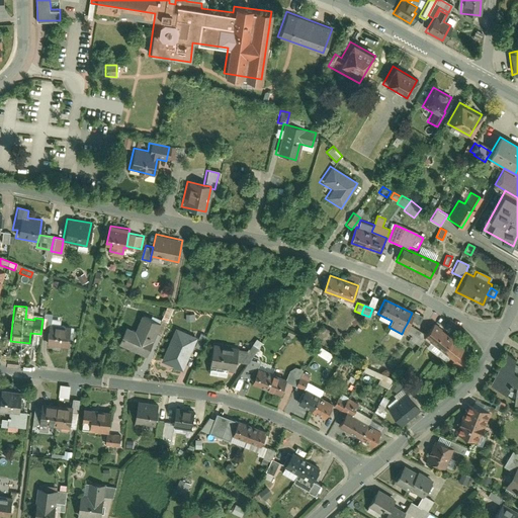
[(166,307),(160,322),(161,323),(157,332),(164,335),(174,308),(166,307)]
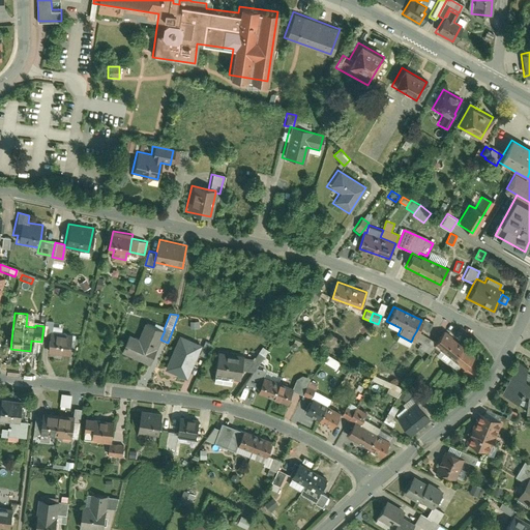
[(421,320),(417,329),(425,332),(430,324),(421,320)]
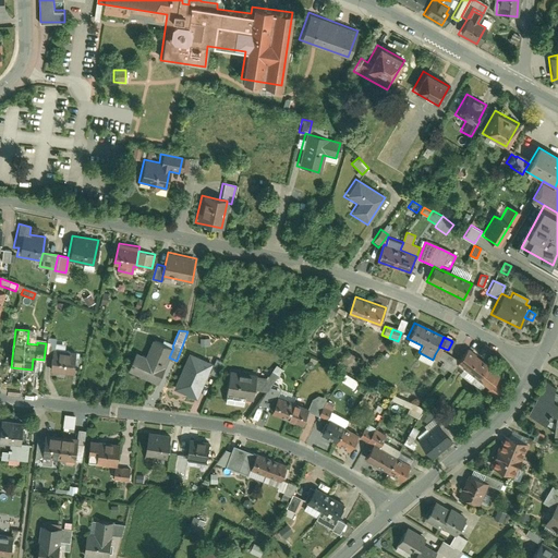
[(47,338),(46,343),(44,360),(43,372),(71,375),(74,354),(52,351),(55,339),(47,338)]
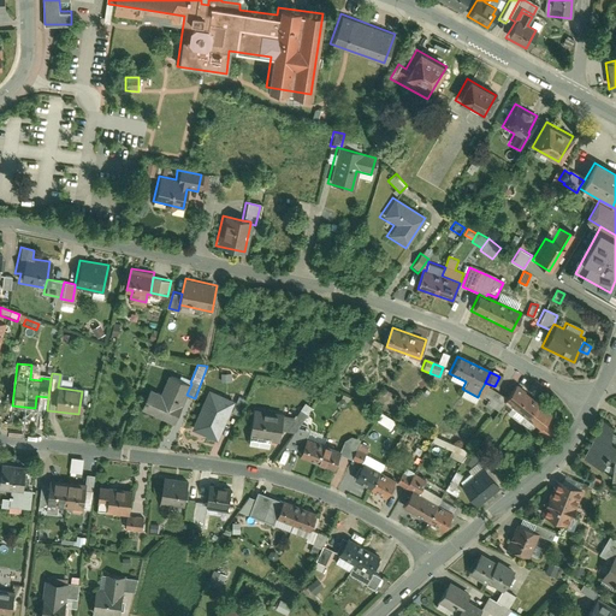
[(143,408),(177,421),(187,395),(191,384),(190,383),(170,375),(163,394),(150,389),(143,408)]
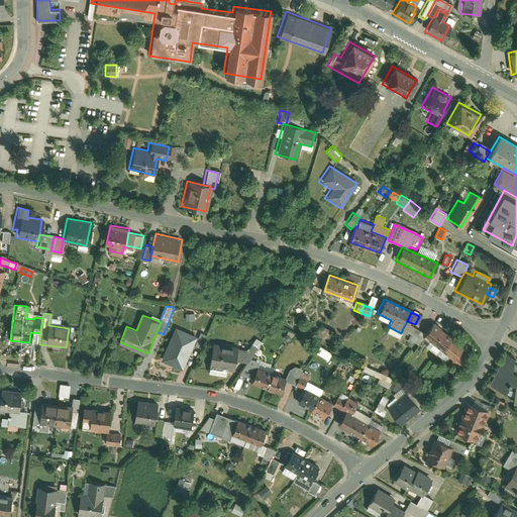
[(440,328),(432,322),(422,333),(428,338),(427,340),(432,344),(430,346),(437,352),(439,349),(452,359),(449,364),(458,371),(466,362),(461,358),(468,351),(439,329),(440,328)]
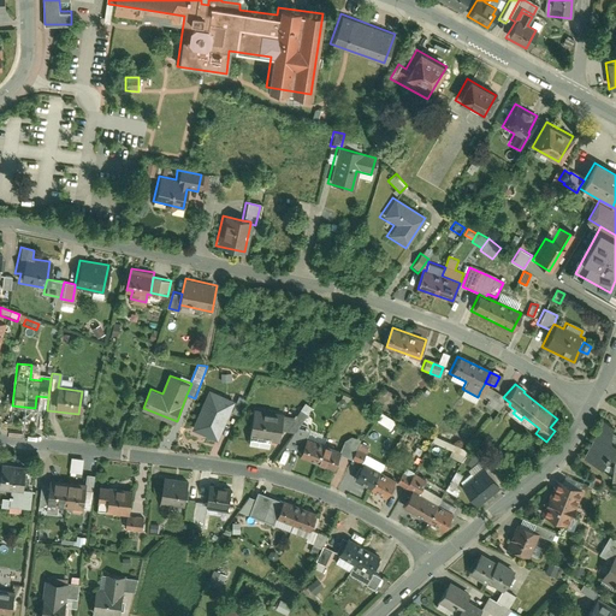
[(480,391),(489,397),(492,391),(484,385),(480,391)]
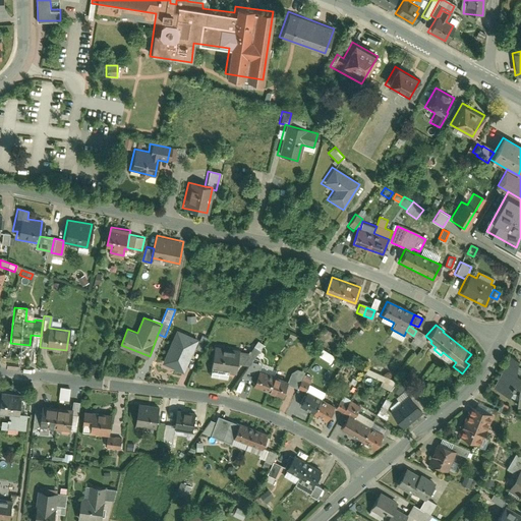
[(177,330),(163,362),(184,370),(194,347),(197,339),(177,330)]
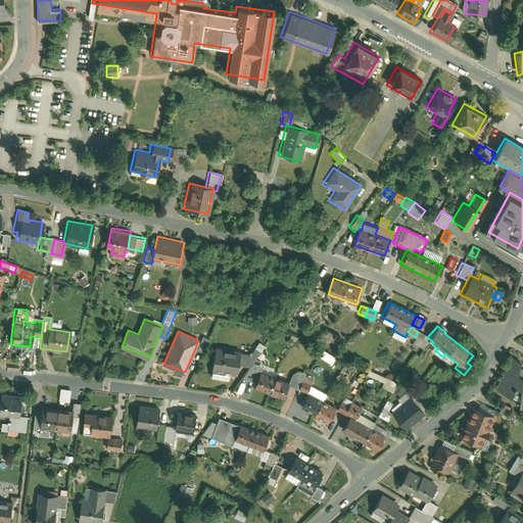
[(418,332),(415,337),(424,342),(427,337),(418,332)]
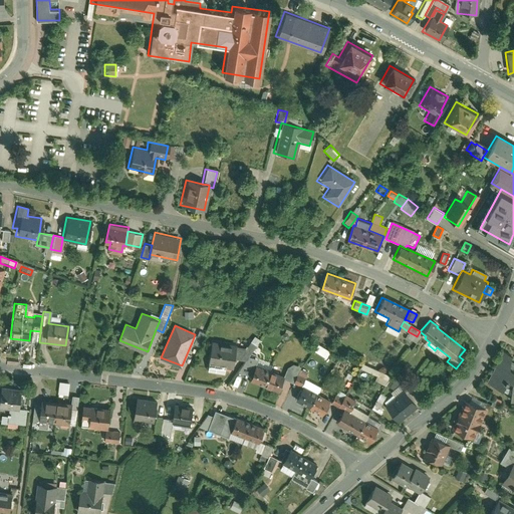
[(195,334),(192,342),(201,346),(206,333),(197,329),(195,334)]
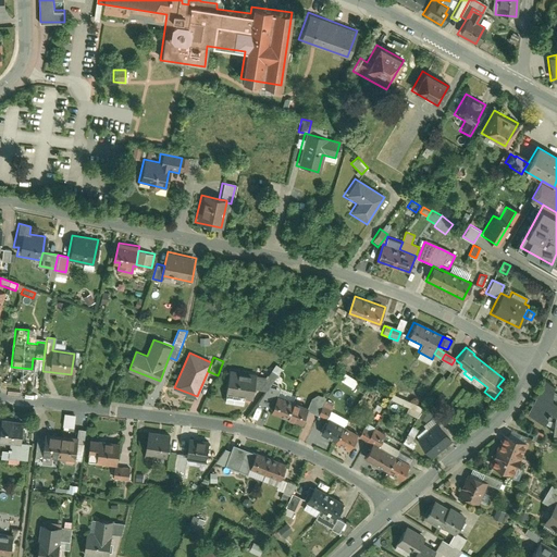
[(274,364),(263,378),(255,376),(252,390),(264,392),(269,387),(282,371),(274,364)]
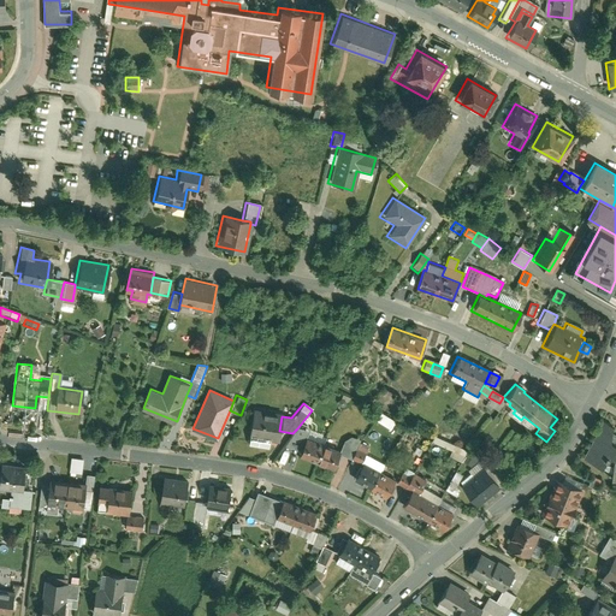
[(282,414),(252,409),(247,439),(277,444),(279,431),(282,416),(282,414)]
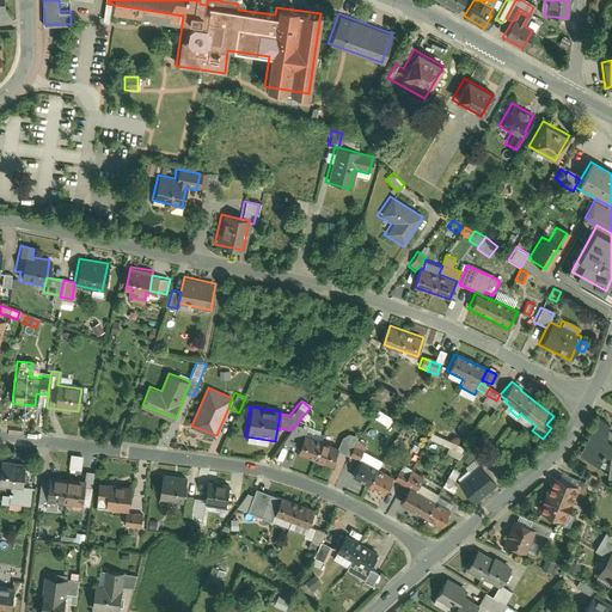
[(379,409),(374,417),(389,426),(393,417),(379,409)]
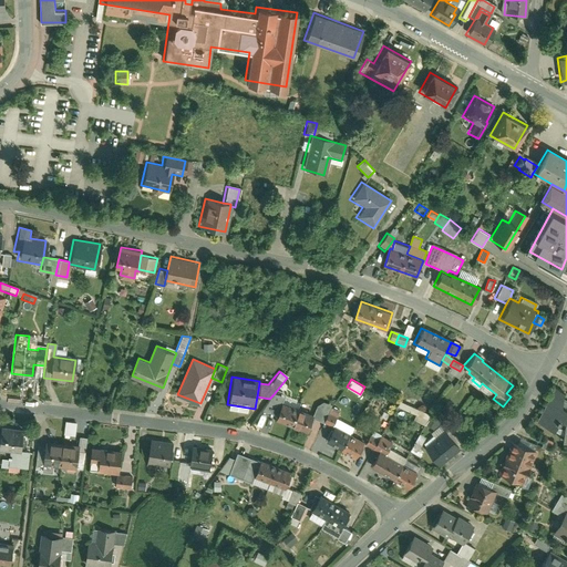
[(552,431),(555,426),(563,428),(560,442),(566,442),(566,411),(560,406),(562,392),(554,388),(535,422),(552,431)]
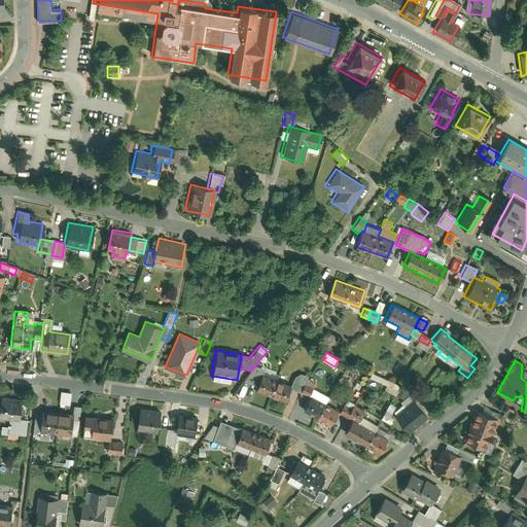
[(250,371),(239,384),(236,392),(239,393),(252,397),(254,391),(260,376),(275,381),(276,378),(262,373),(264,370),(254,366),(250,371)]
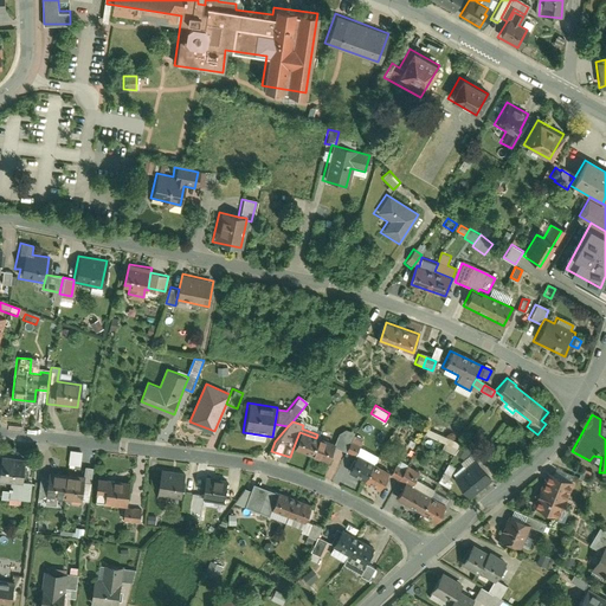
[(300,432),(292,450),(328,463),(334,444),(331,444),(333,440),(320,436),(318,439),(316,438),(300,432)]
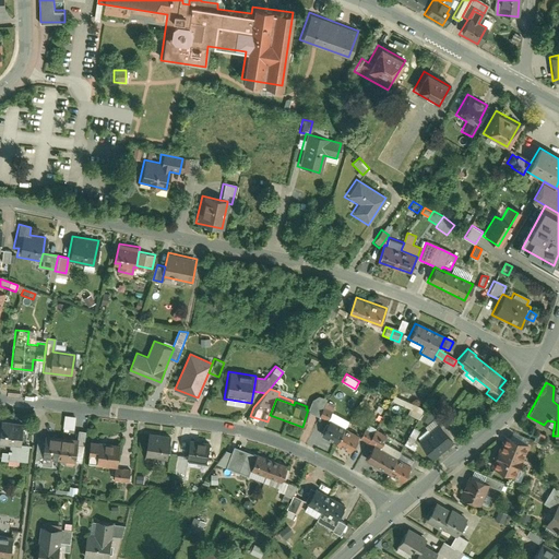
[(326,423),(333,407),(324,403),(317,418),(326,423)]
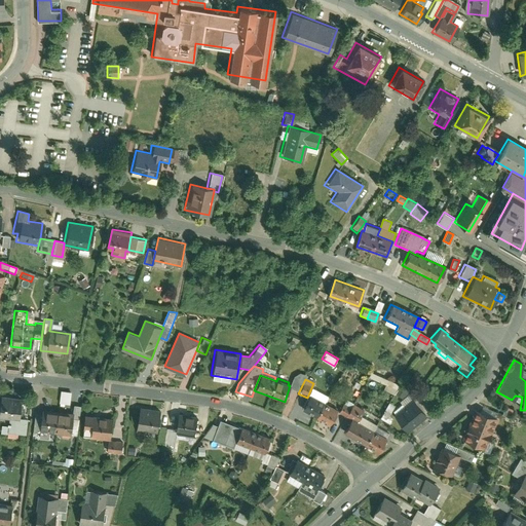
[(389,395),(393,386),(386,383),(383,391),(389,395)]
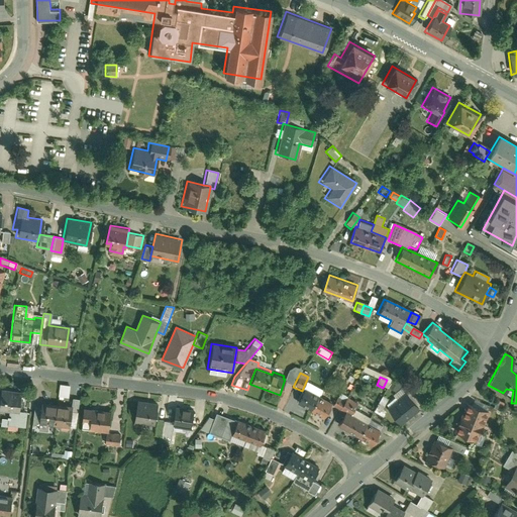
[(59,395),(69,396),(70,384),(60,383),(59,395)]
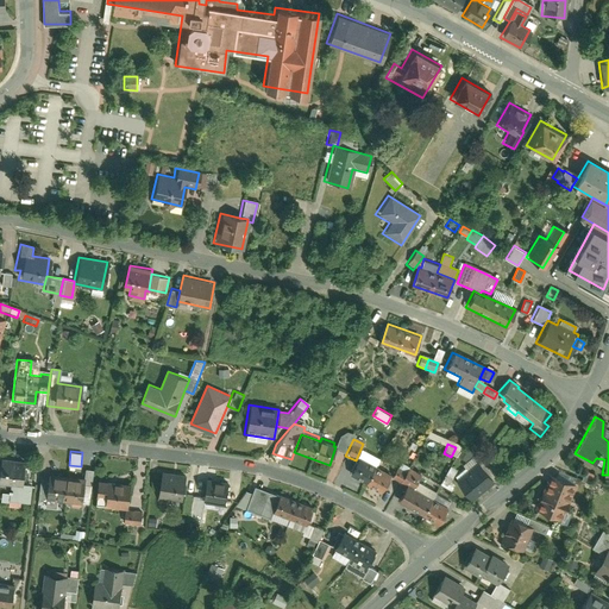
[(0,484),(11,485),(20,487),(20,484),(23,460),(0,458),(0,484)]
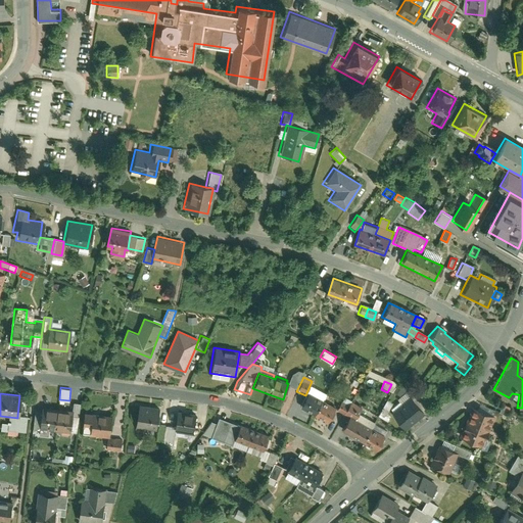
[(324,403),(307,394),(300,409),(328,424),(335,410),(333,409),(334,407),(325,401),(324,403)]
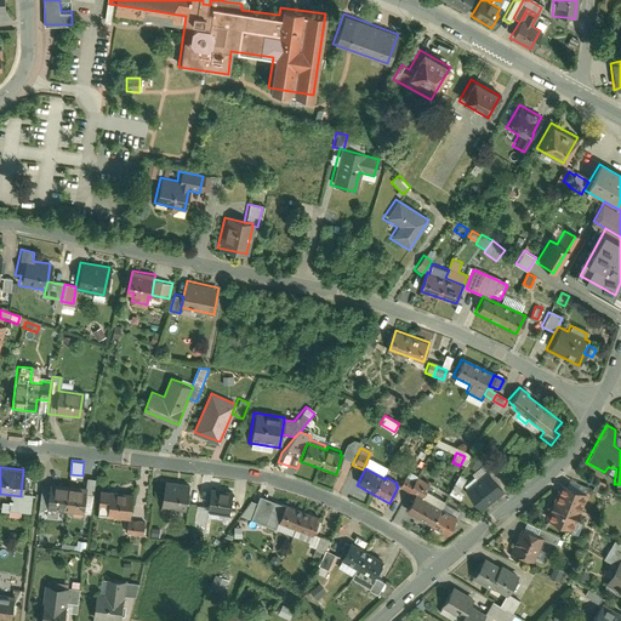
[(412,496),(420,500),(423,493),(429,482),(417,476),(416,477),(406,472),(397,489),(412,497),(412,496)]
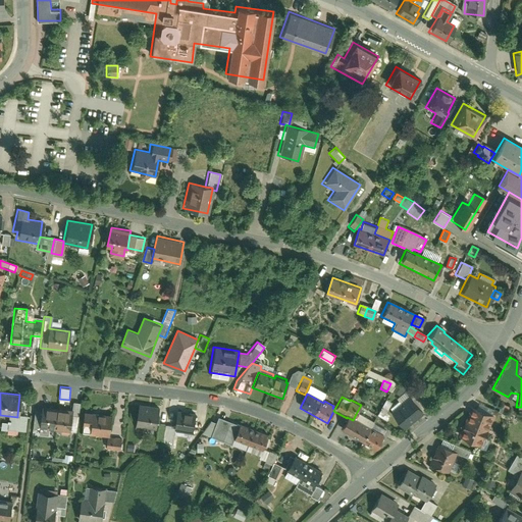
[(388,413),(403,429),(422,414),(408,397),(388,413)]
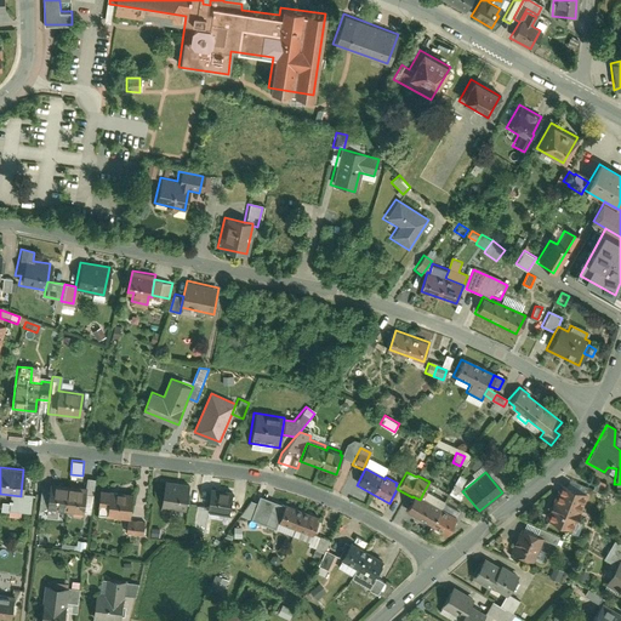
[(189,485),(163,482),(159,507),(186,511),(189,485)]
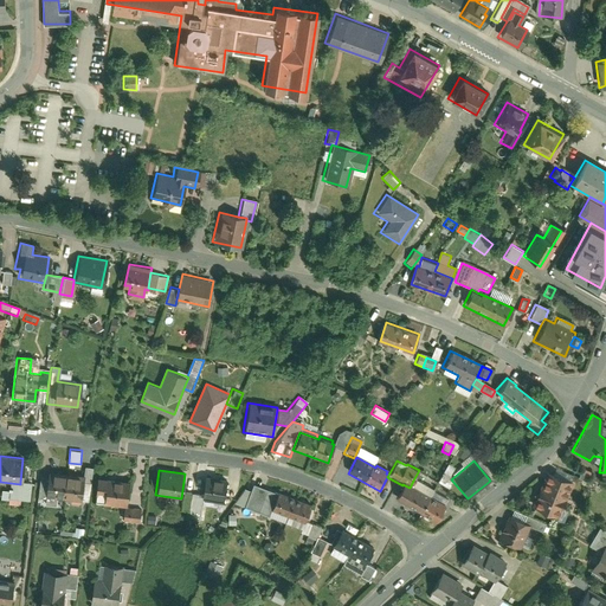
[(573,483),(545,471),(530,507),(558,519),(573,483)]
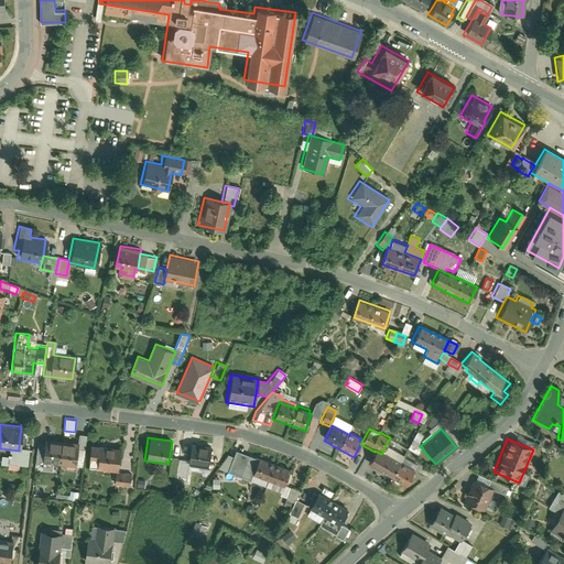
[(44,445),(42,463),(51,464),(75,466),(76,453),(77,444),(44,441),(44,445)]
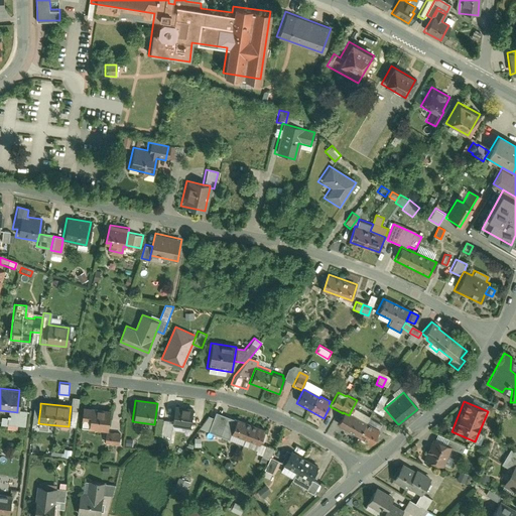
[(31,423),(37,424),(37,429),(45,430),(46,424),(38,423),(40,407),(33,406),(31,423)]
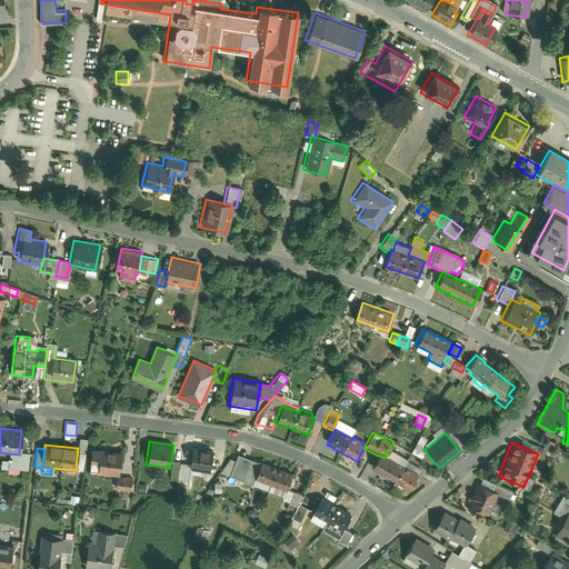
[(211,450),(191,448),(189,466),(189,468),(208,470),(211,450)]
